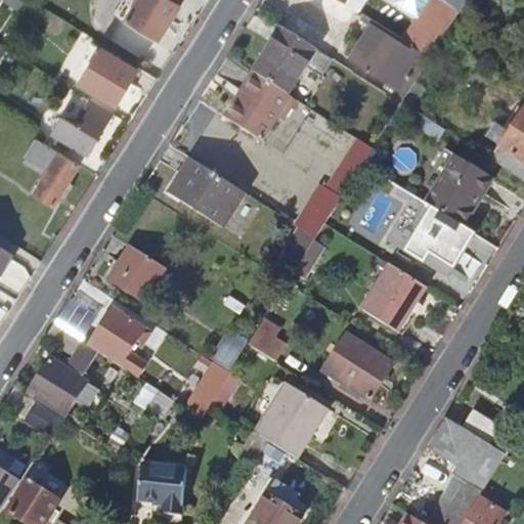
[(138,0),(126,22),(158,42),(181,5),(180,4),(182,0),(138,0)]
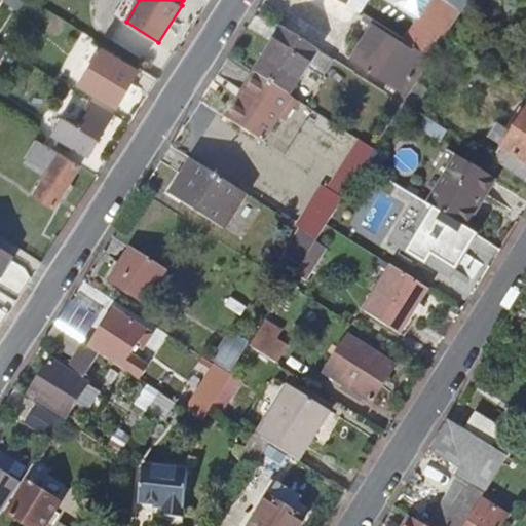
[(443,0),(461,11),(467,0),(443,0)]
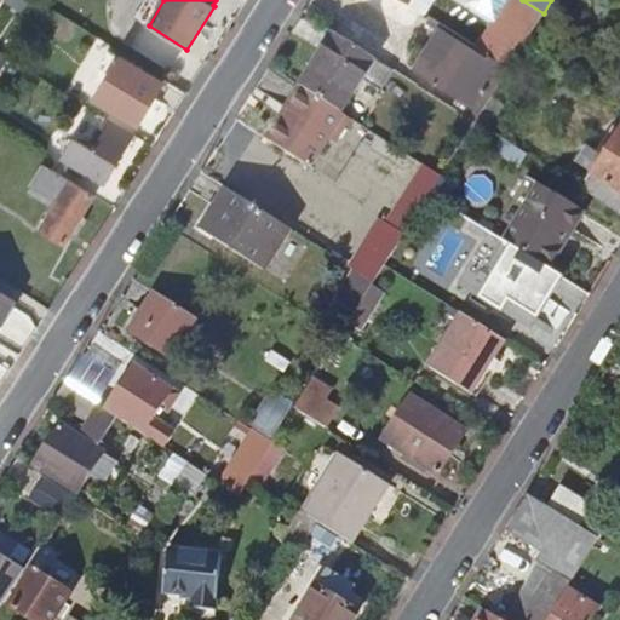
[(539,15),(521,3),(515,12),(503,5),(494,19),(506,29),(498,41),(515,52),(539,15)]
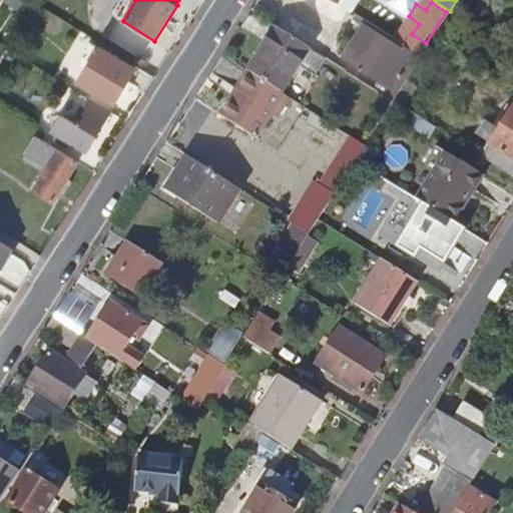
[(390,88),(385,97),(394,102),(421,57),(412,51),(410,55),(360,24),(339,56),(390,88)]
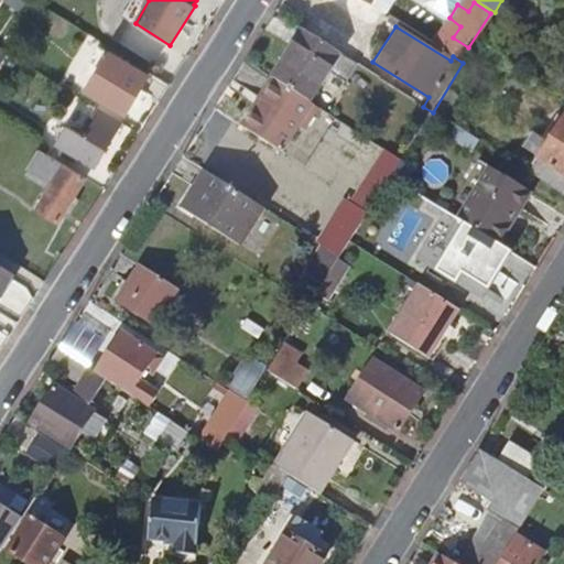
[(312,104),(343,54),(305,31),(274,79),(312,104)]
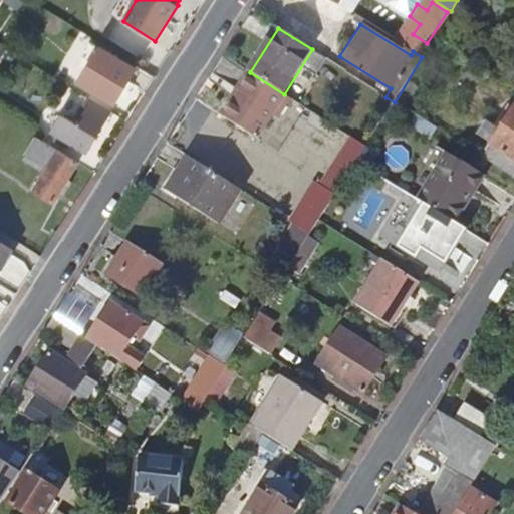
[(101,46),(82,76),(82,77),(81,78),(81,79),(81,80),(81,81),(82,81),(82,82),(83,83),(114,103),(137,68),(101,46)]
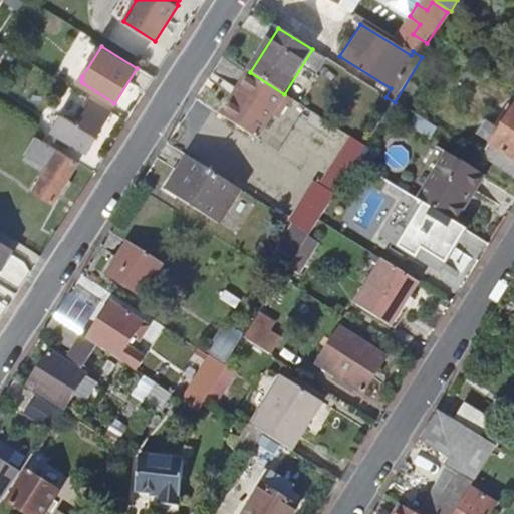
[(257,141),(286,95),(284,94),(250,72),(238,90),(240,93),(224,118),(257,141)]
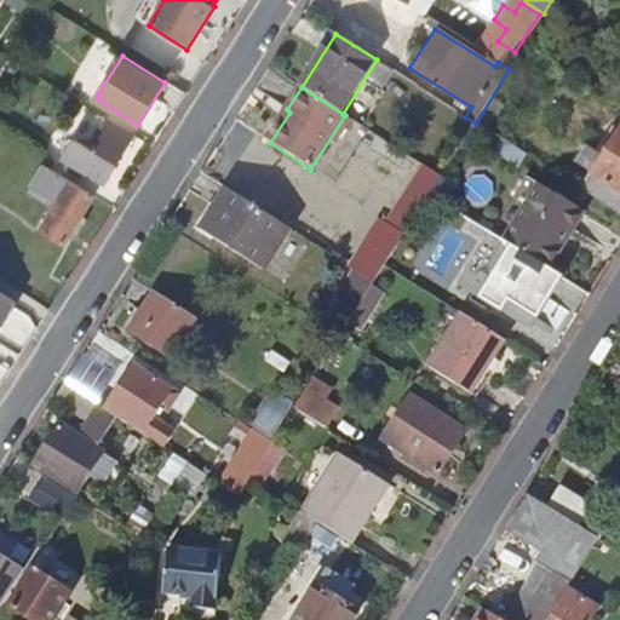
[(130,139),(133,135),(108,118),(107,119),(104,124),(130,139)]
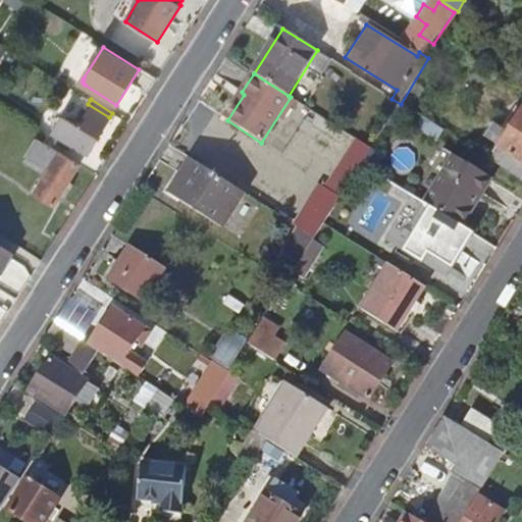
[(87,153),(109,117),(88,104),(75,121),(80,124),(79,126),(63,117),(54,133),(87,153)]
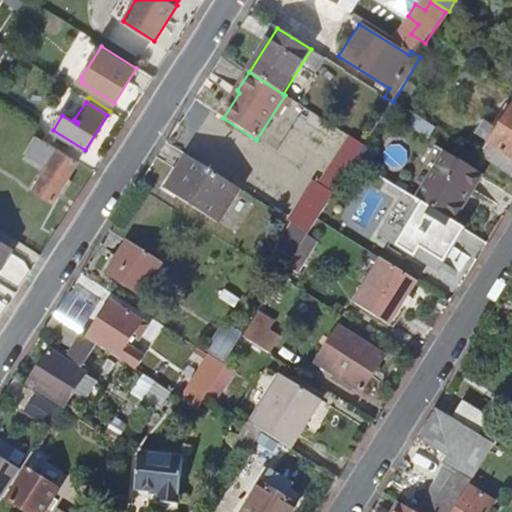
[(488,141),(480,156),(511,175),(511,174),(511,104),(511,107),(505,103),(493,123),(484,118),(475,133),(488,141)]
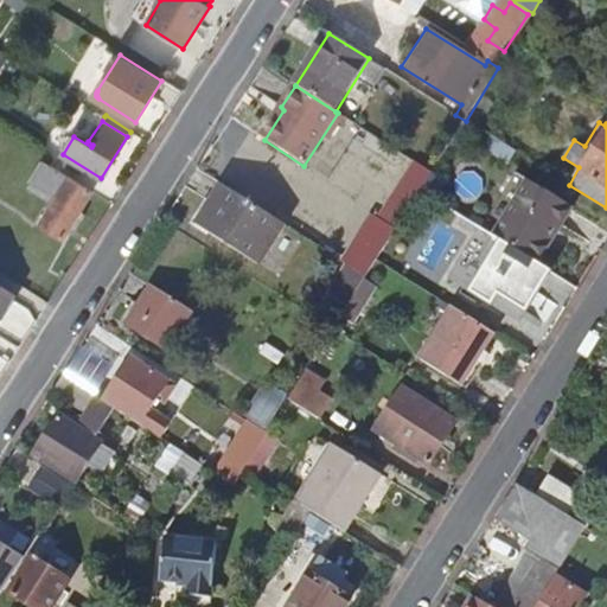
[(462,139),(457,135),(433,173),(422,191),(436,199),(442,190),(454,196),(484,148),(484,146),(466,135),(462,139)]
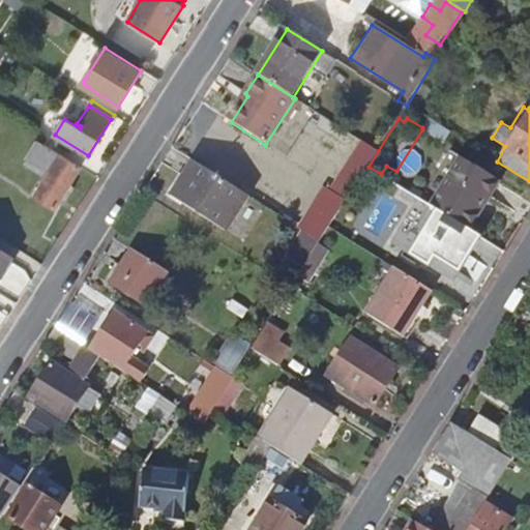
[(429,119),(422,127),(422,129),(442,141),(448,131),(429,119)]
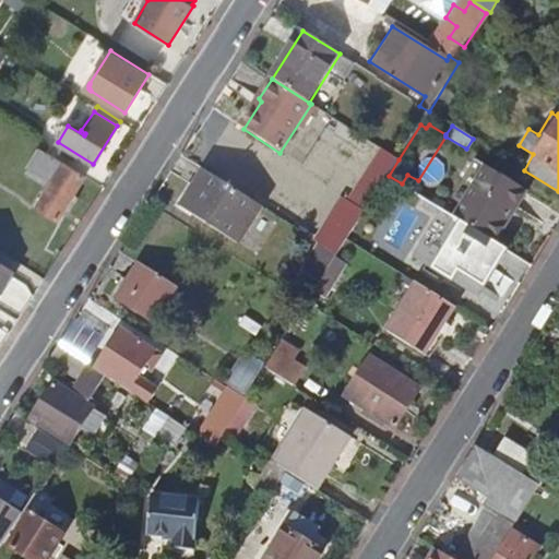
[(57,219),(84,175),(49,152),(40,147),(28,169),(49,183),(36,206),(57,219)]
